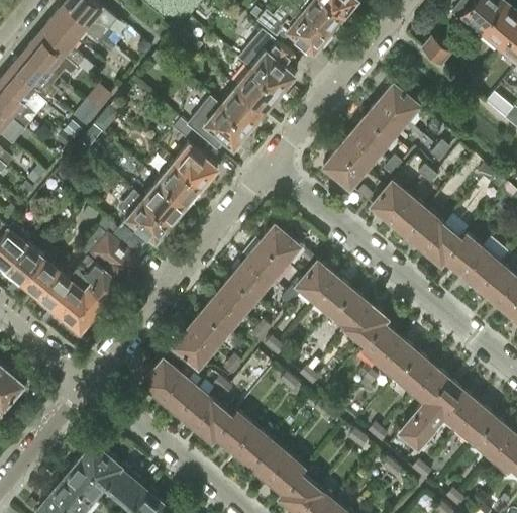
[(116,18),(93,0),(66,0),(65,2),(103,34),(108,27),(116,18)]
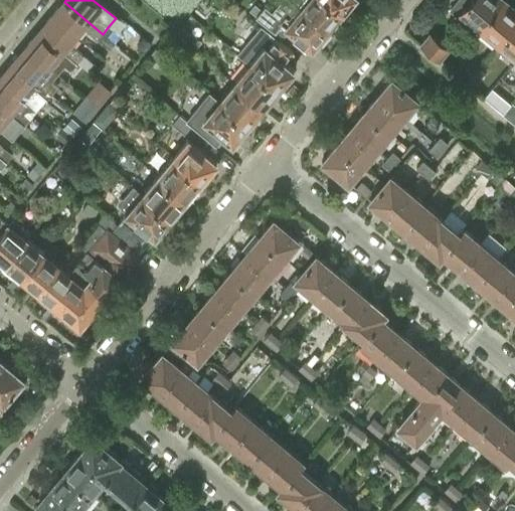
[(341,15),(323,0),(288,0),(287,1),(297,9),(326,33),(332,26),(336,26),(340,21),(340,17),(341,15)]
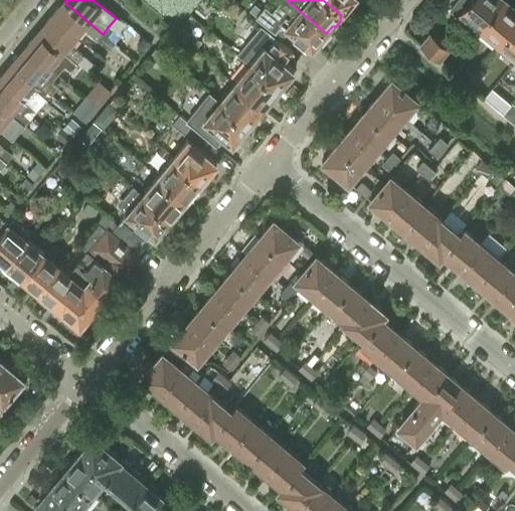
[(353,0),(323,0),(341,15),(342,14),(346,14),(351,8),(350,4),(353,0)]
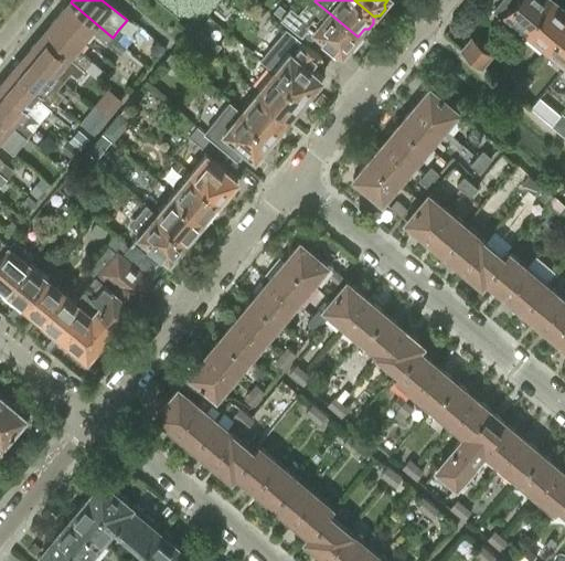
[(525,31),(551,0),(503,0),(493,12),(501,19),(505,14),(525,31)]
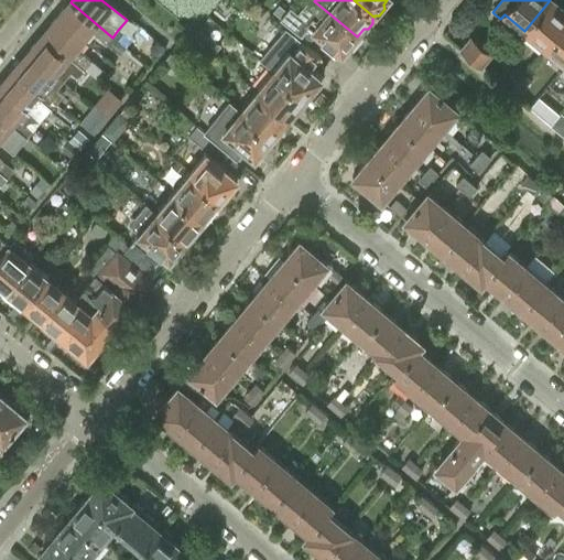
[(563,6),(563,3),(560,0),(550,0),(524,31),(545,49),(563,25),(563,8),(563,6)]
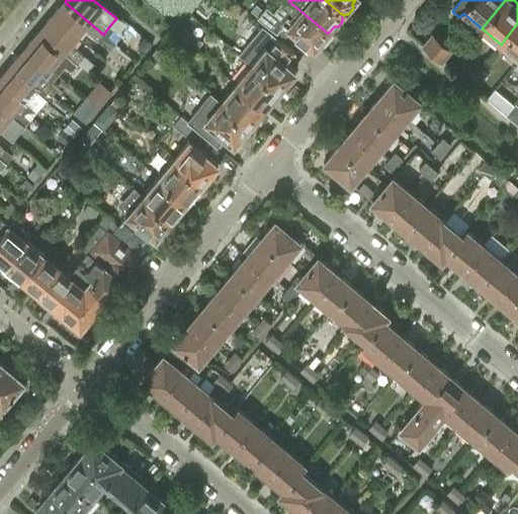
[(65,2),(52,17),(76,37),(83,29),(97,41),(103,34),(65,2)]
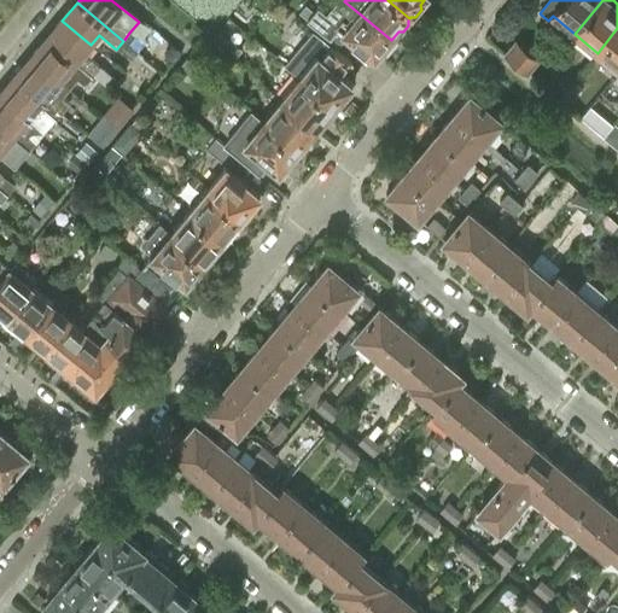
[(336,28),(319,15),(310,25),(333,45),(343,34),(374,60),(380,52),(385,52),(391,46),(390,41),(391,40),(356,11),(347,22),(343,19),(336,28)]
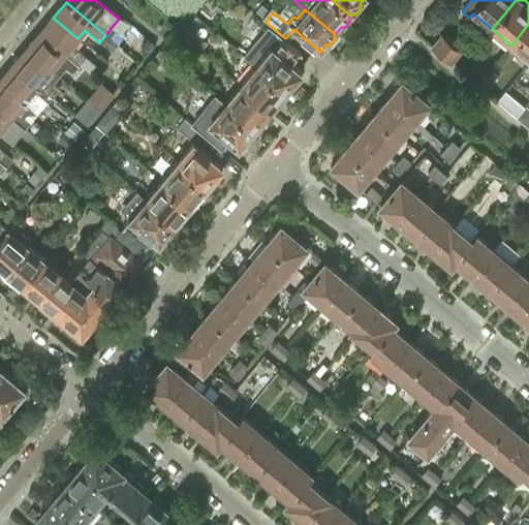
[(53,18),(40,34),(79,66),(85,60),(70,48),(78,38),(53,18)]
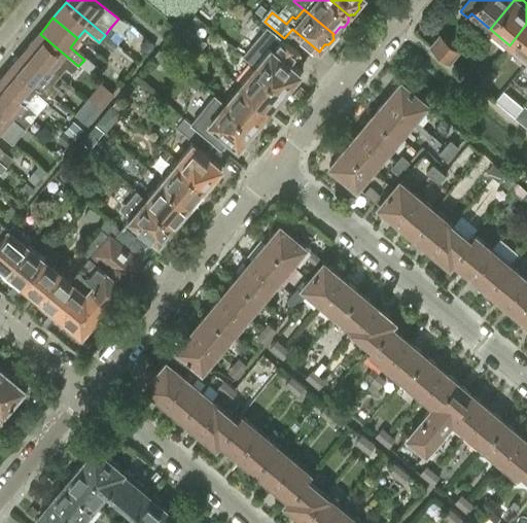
[(286,45),(260,24),(253,33),(278,54),(286,45)]
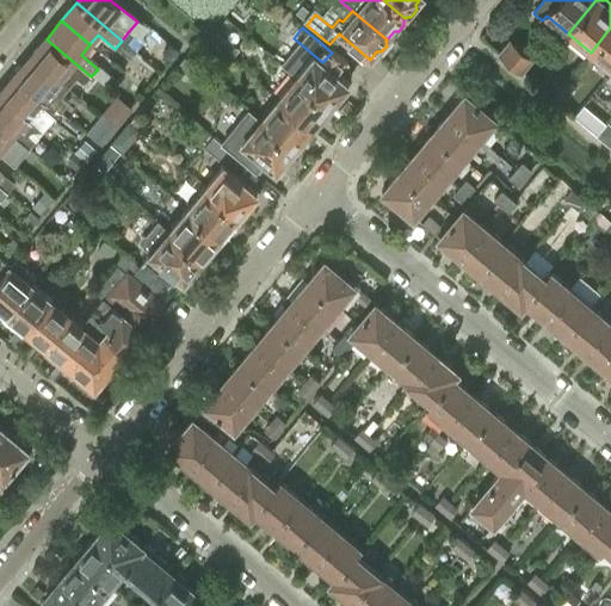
[(610,28),(591,53),(610,69),(610,28)]
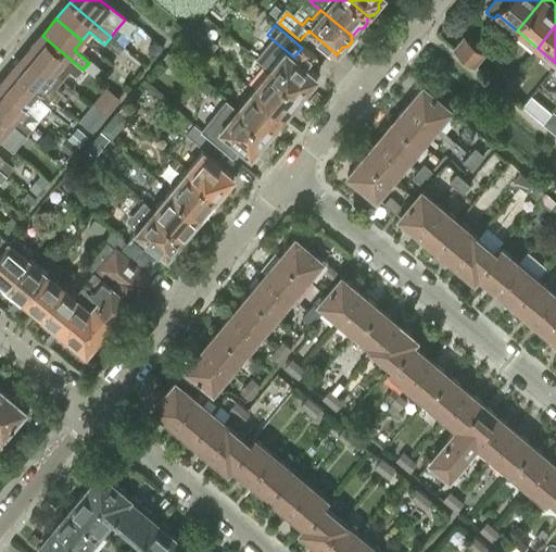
[(131,42),(116,29),(111,37),(121,46),(125,50),(131,42)]
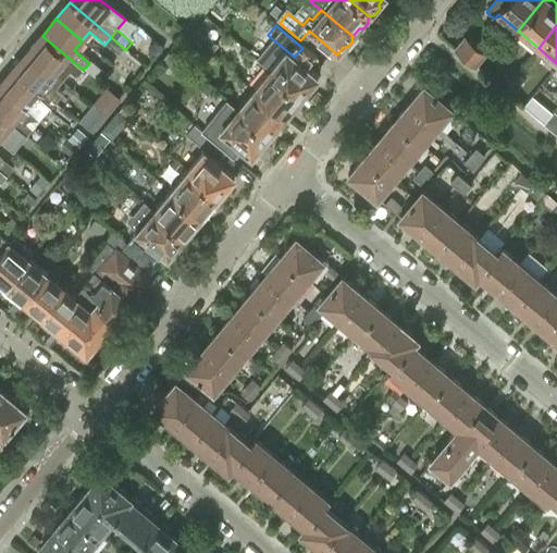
[(83,70),(42,36),(27,53),(63,82),(71,73),(76,77),(83,70)]
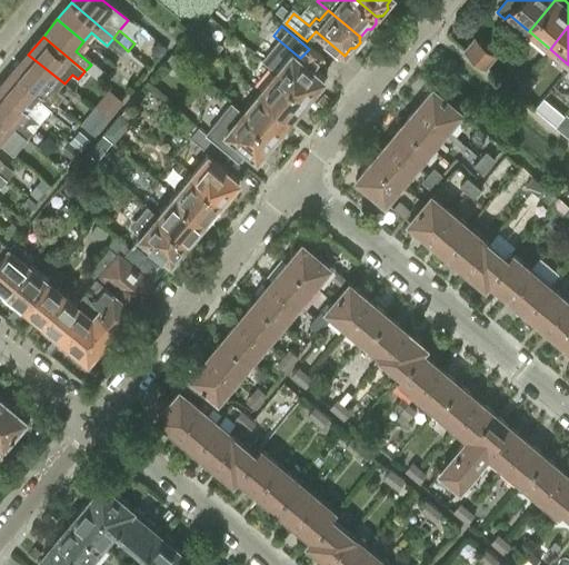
[(206,37),(200,45),(210,52),(216,46),(206,37)]
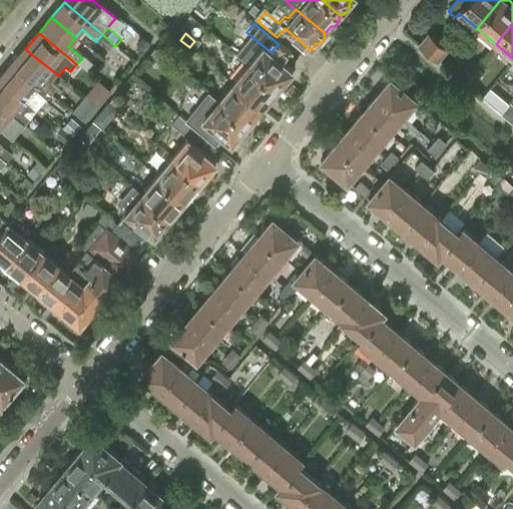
[(111,42),(102,34),(96,41),(105,49),(111,42)]
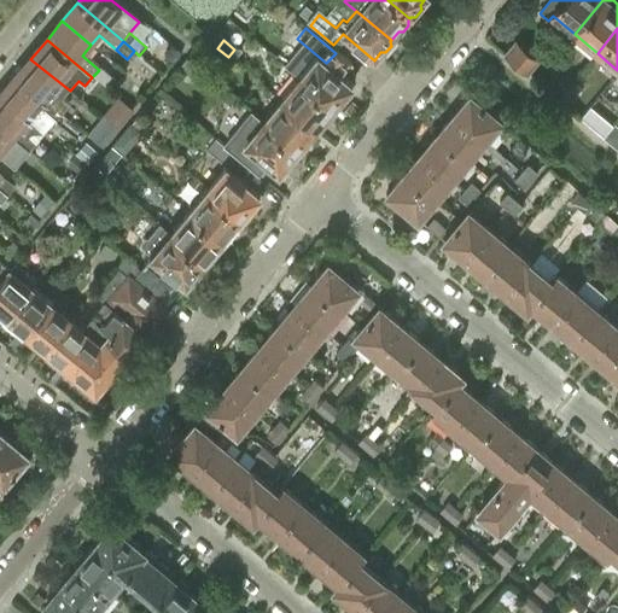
[(514,44),(503,57),(528,76),(538,63),(514,44)]
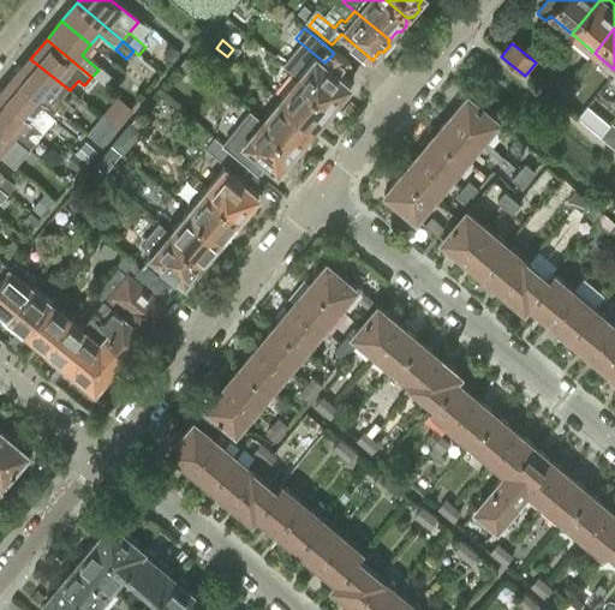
[(204,59),(198,53),(191,63),(197,67),(204,59)]
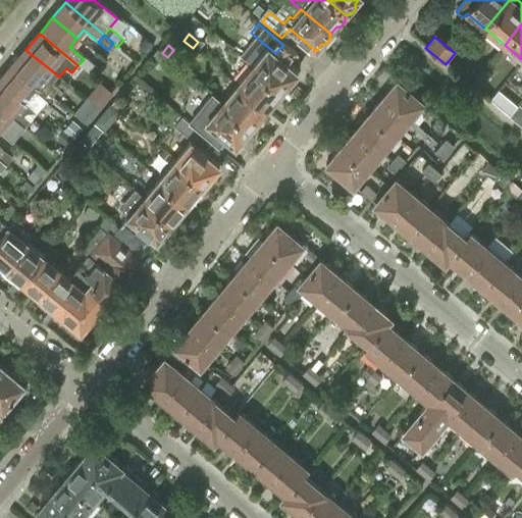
[(262,57),(253,68),(284,94),(295,82),(292,80),(298,73),(289,66),(289,65),(275,54),(274,55),(265,47),(259,54),(262,57)]
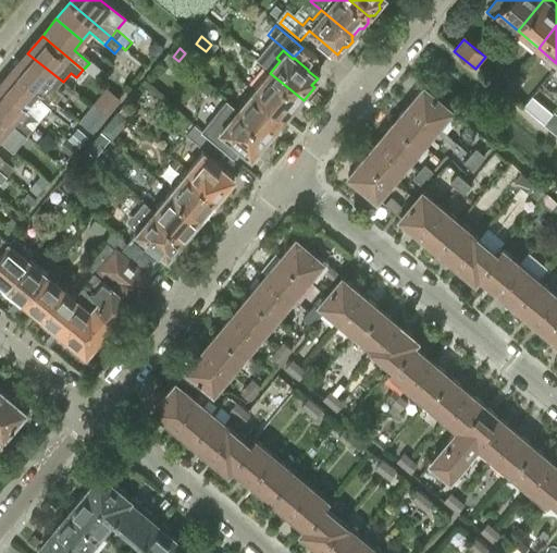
[(63,82),(27,53),(14,69),(54,103),(62,95),(57,89),(63,82)]
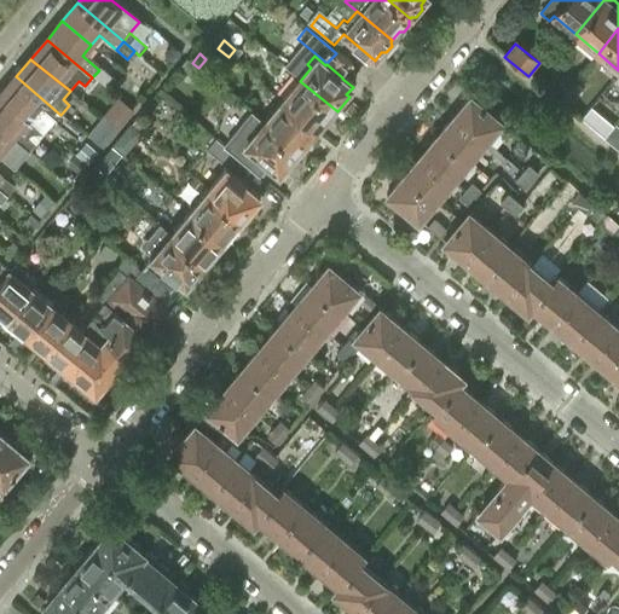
[(187,62),(180,70),(186,76),(194,68),(187,62)]
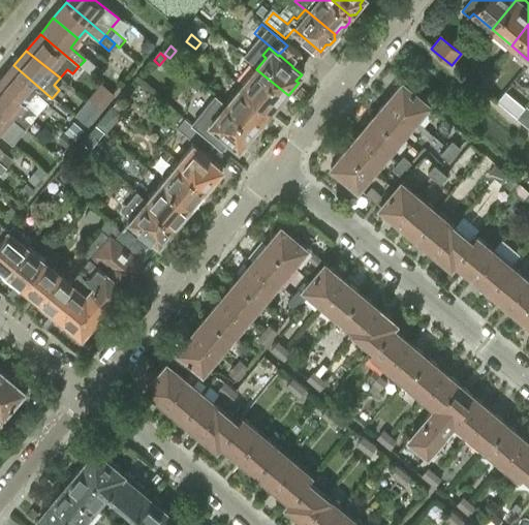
[(97,70),(85,60),(79,66),(88,74),(92,78),(97,70)]
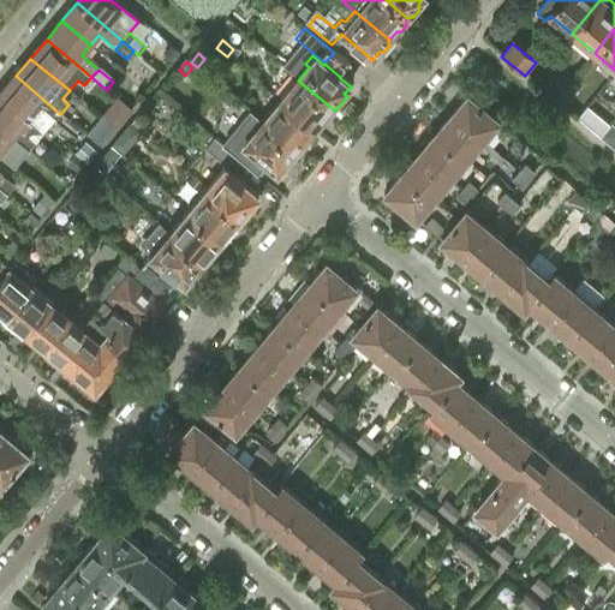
[(60,114),(16,76),(0,94),(29,119),(37,109),(54,123),(60,114)]
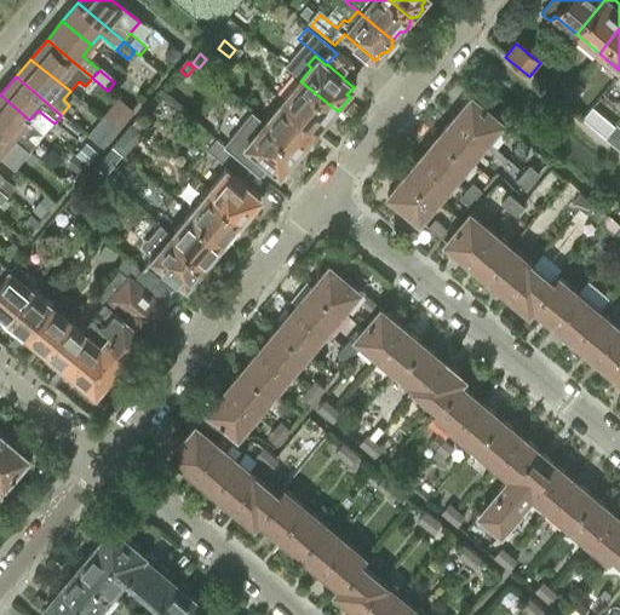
[(338,111),(300,81),(282,103),(316,131),(322,125),(325,127),(338,111)]
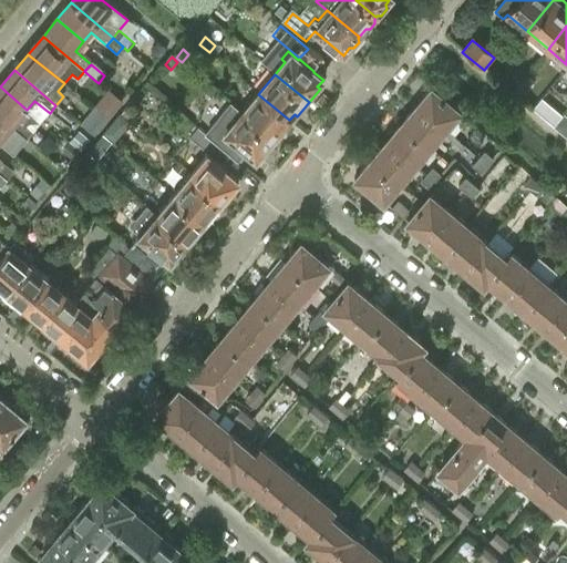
[(512,77),(504,86),(511,93),(519,83),(512,77)]
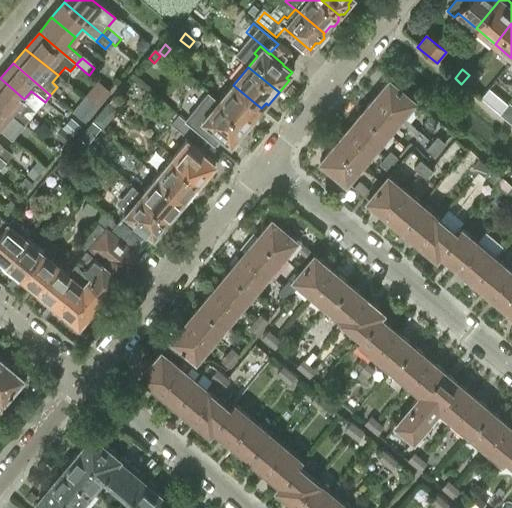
[(469,75),(461,84),(468,90),(476,81),(469,75)]
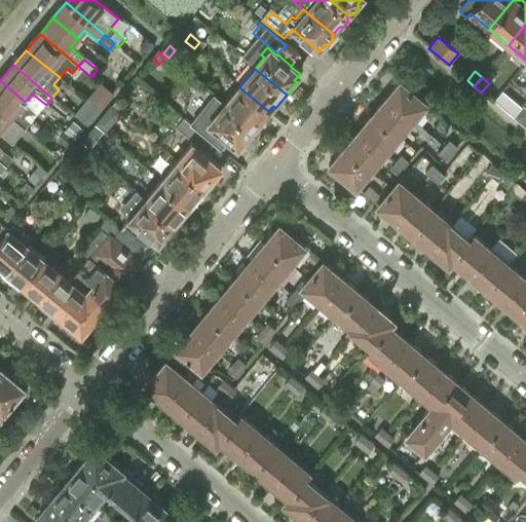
[(16,110),(25,102),(0,80),(0,108),(26,129),(31,122),(16,110)]
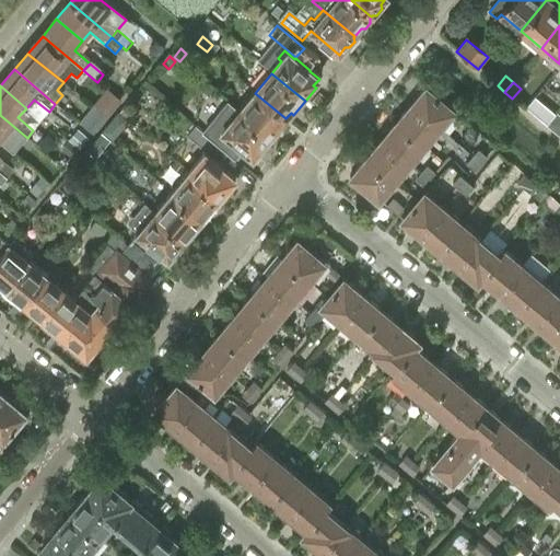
[(97,132),(121,97),(107,89),(84,124),(97,132)]
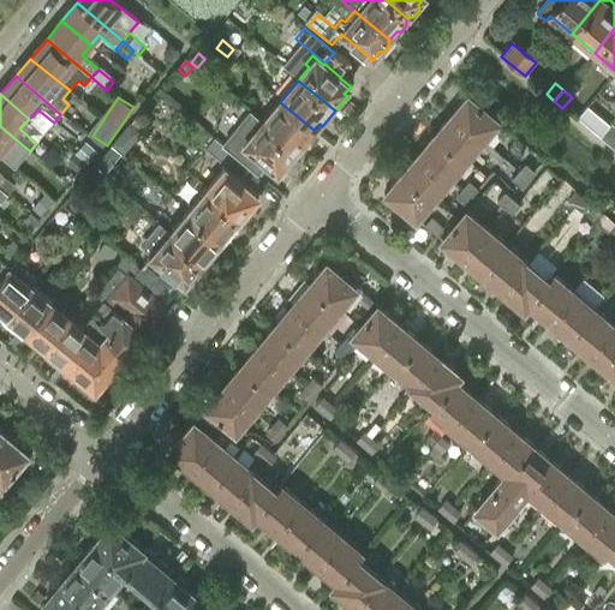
[(467,97),(451,117),(482,143),(499,123),(467,97)]
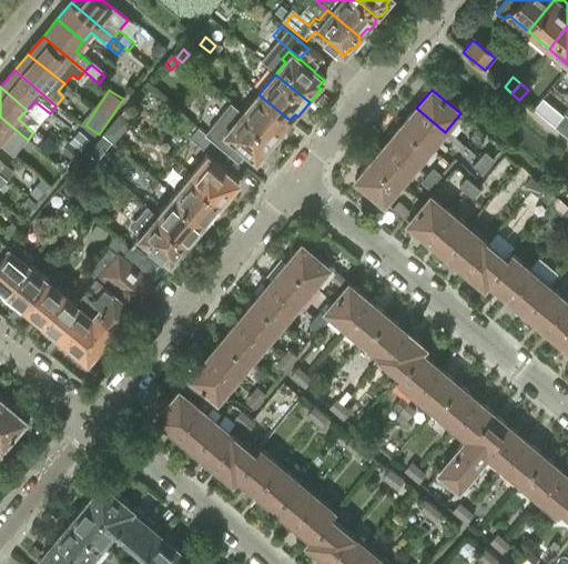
[(290,120),(259,94),(241,114),(275,143),(287,129),(285,127),(290,120)]
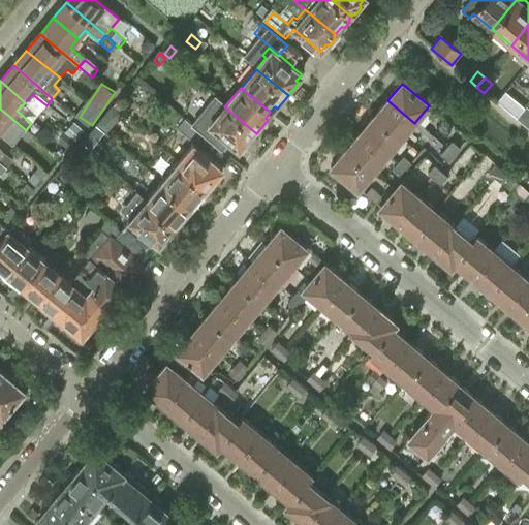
[(387,100),(374,117),(401,139),(414,123),(387,100)]
